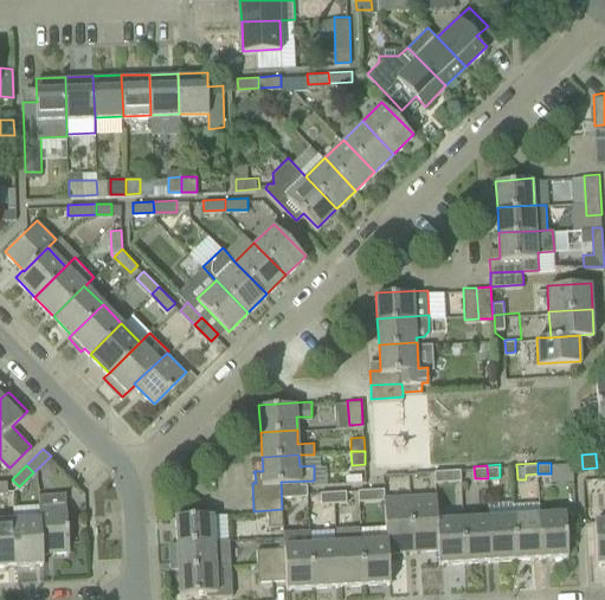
[(461,468),(448,469),(449,479),(461,478),(461,468)]
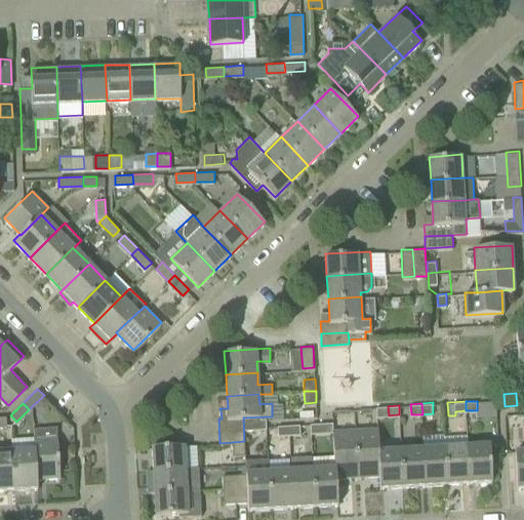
[(377,415),(389,415),(388,406),(377,407),(377,415)]
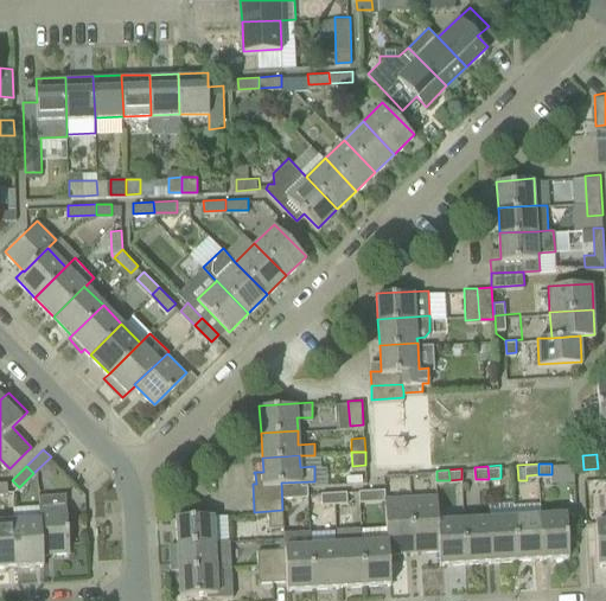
[(301,484),(301,481),(281,483),(282,497),(307,496),(307,484),(301,484)]
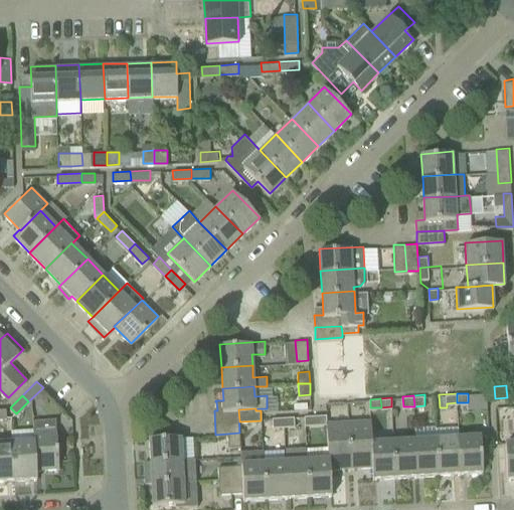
[(327,421),(327,413),(316,414),(316,423),(327,422),(327,421)]
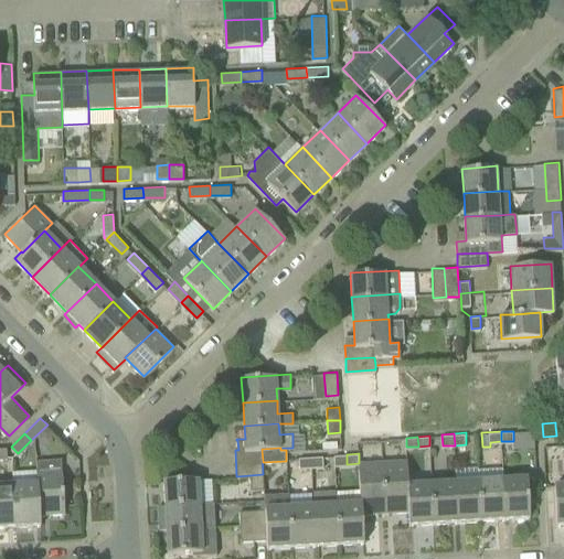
[(347,464),(347,454),(334,455),(334,464),(347,464)]
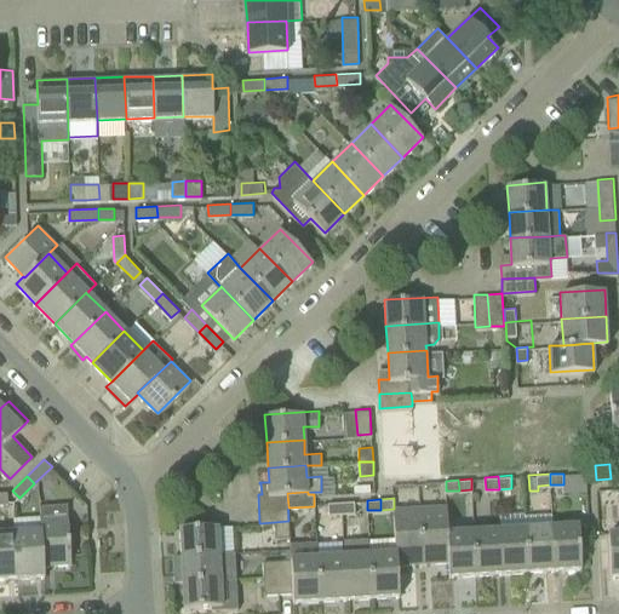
[(340,512),(340,501),(327,503),(328,512),(340,512)]
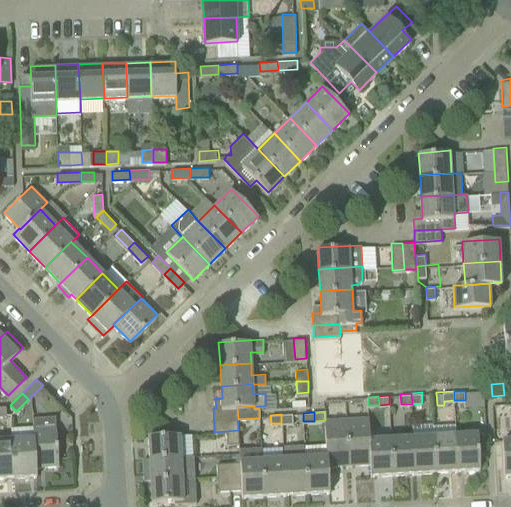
[(292,422),(292,414),(281,414),(281,423),(292,422)]
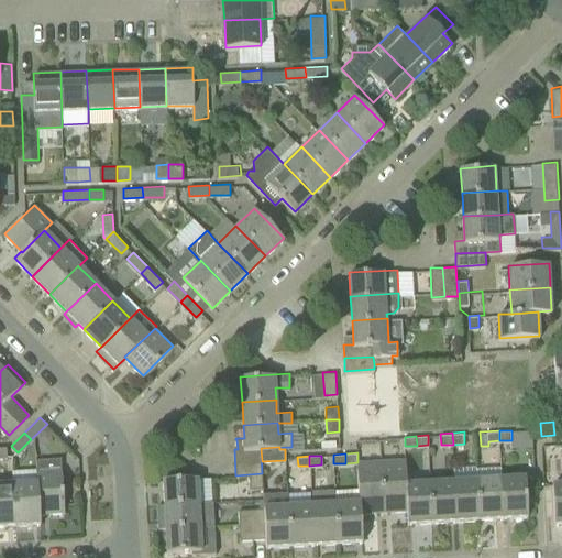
[(385,510),(407,510),(407,482),(406,458),(383,460),(385,510)]
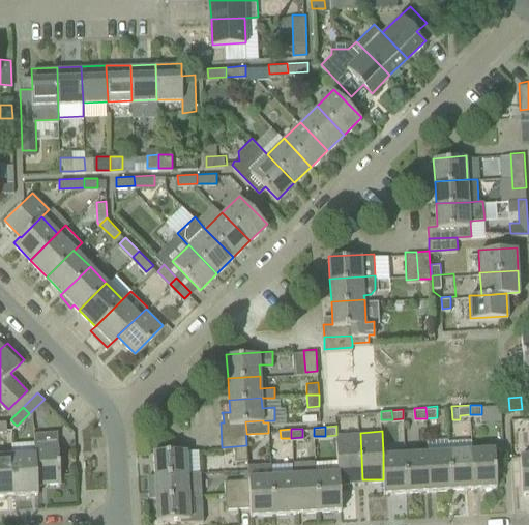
[(362,479),(360,433),(336,434),(336,435),(339,470),(340,482),(362,479)]
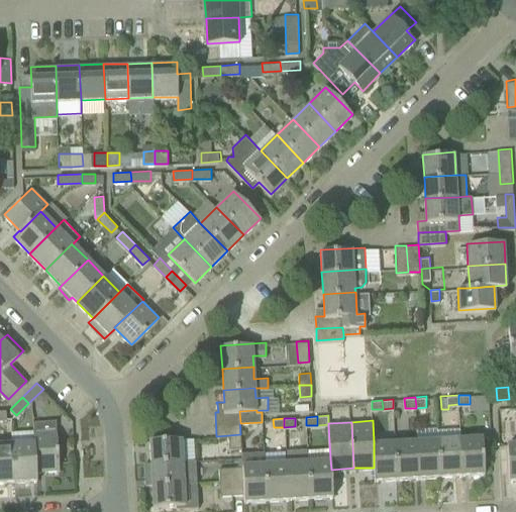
[(60,469),(57,430),(32,432),(33,440),(36,479),(37,479),(36,471),(60,469)]
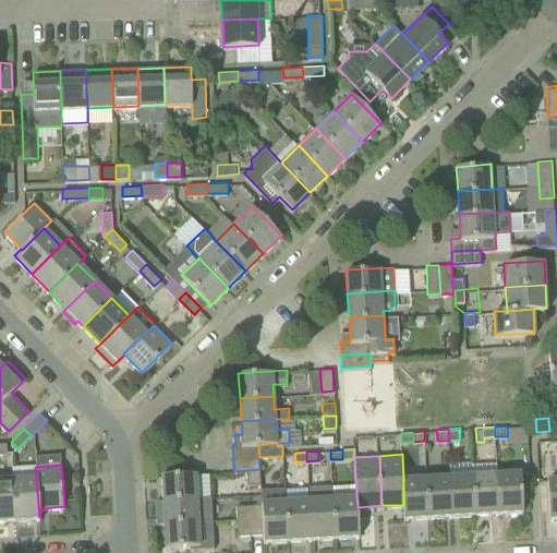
[(261,482),(259,469),(246,470),(247,483),(261,482)]
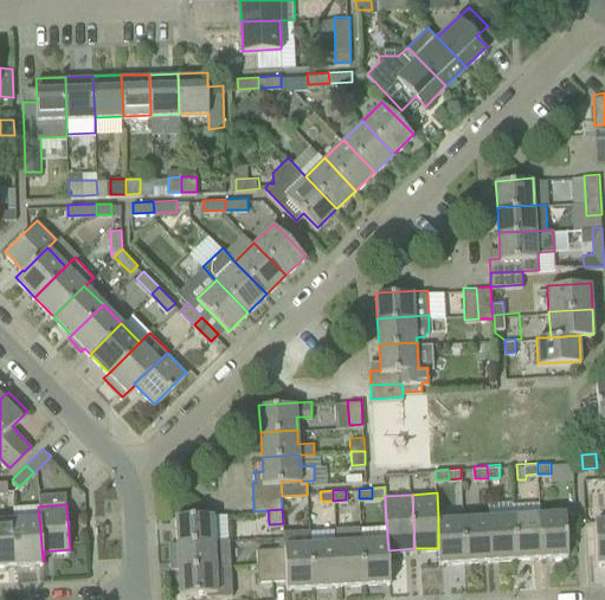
[(566,511),(541,513),(544,555),(568,554),(566,511)]
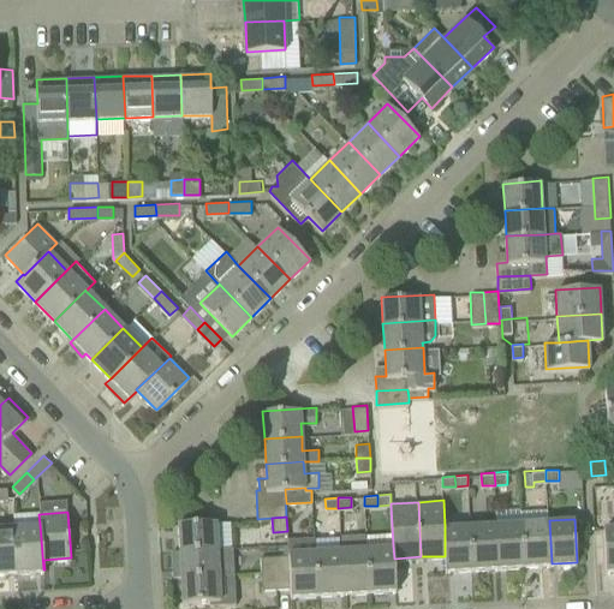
[(180,549),(218,547),(216,520),(178,523),(180,549)]
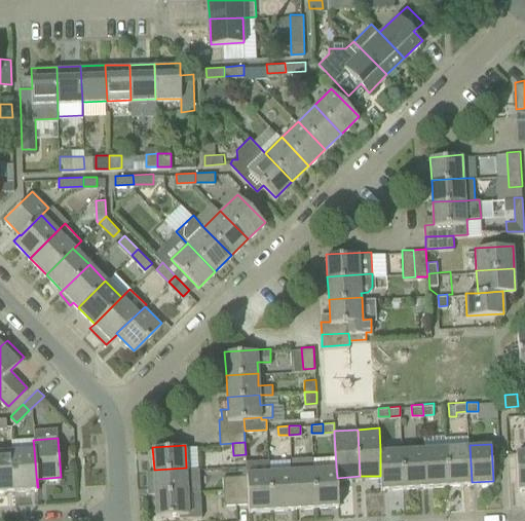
[(472,482),(470,445),(447,446),(449,484),(472,482)]
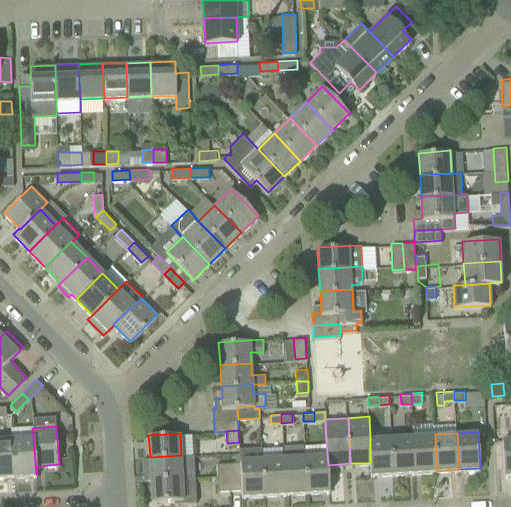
[(437,471),(435,434),(413,436),(415,472),(437,471)]
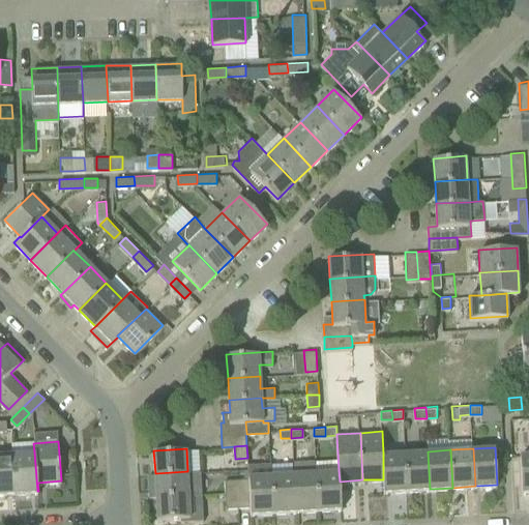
[(37,491),(34,451),(11,454),(15,493),(37,491)]
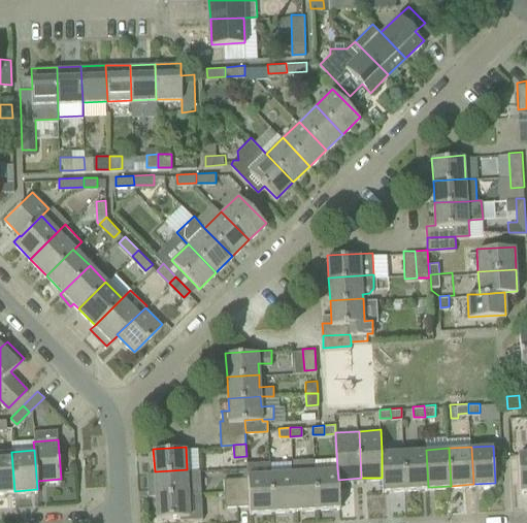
[(405,488),(428,487),(426,450),(403,451),(405,488)]
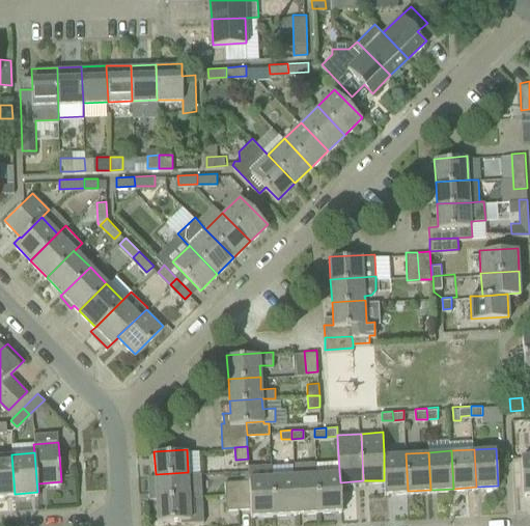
[(385,492),(408,491),(406,453),(384,454),(384,480),(385,492)]
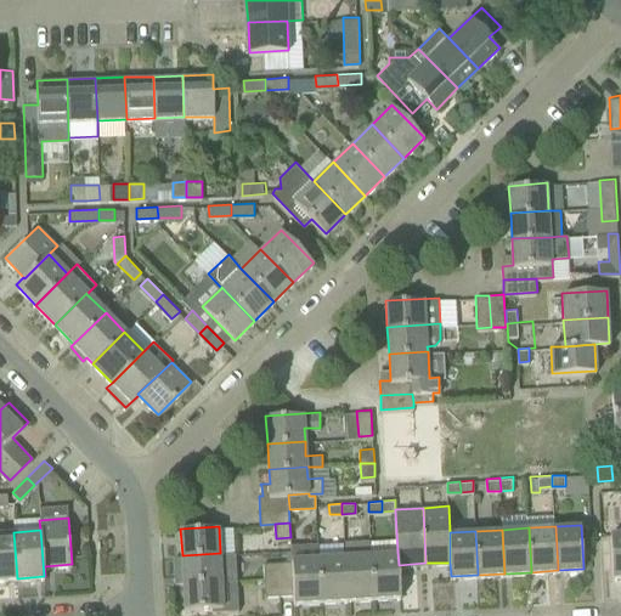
[(0,578),(17,578),(13,532),(0,532),(0,578)]
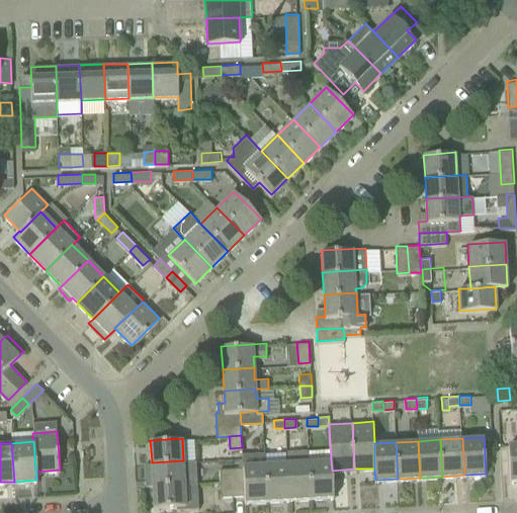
[(516,443),(508,444),(510,481),(516,480),(516,443)]
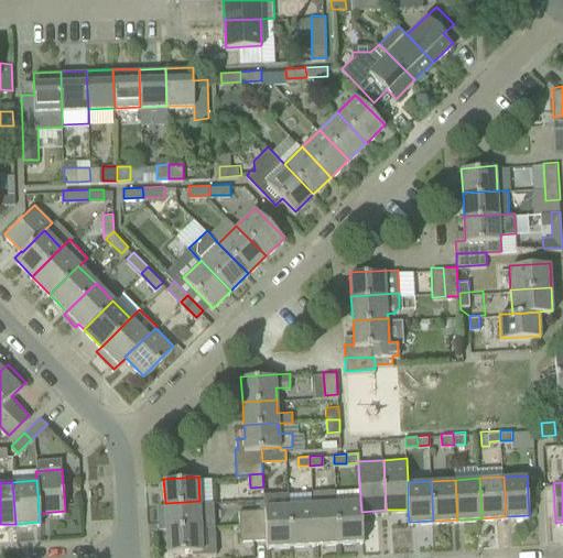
[(364,540),(361,512),(360,500),(337,502),(339,542),(364,540)]
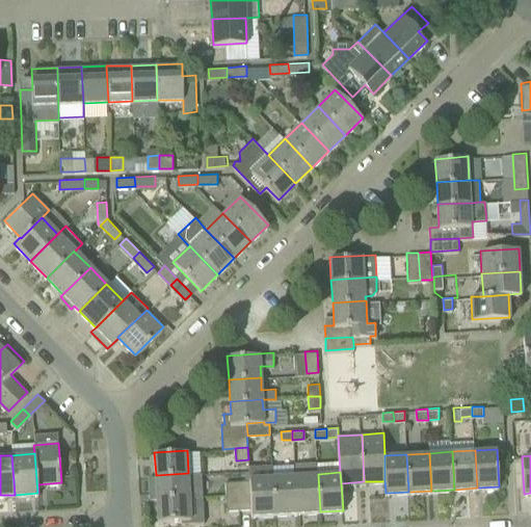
[(157,498),(203,495),(202,473),(188,473),(156,475),(149,475),(150,498),(157,498)]
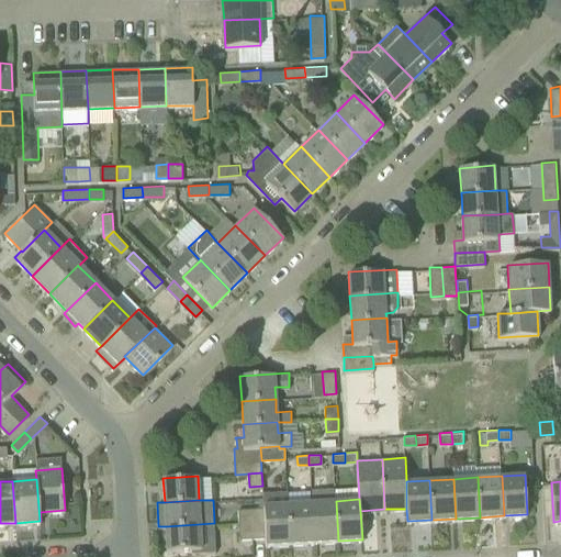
[(338,541),(336,501),(312,502),(314,542),(338,541)]
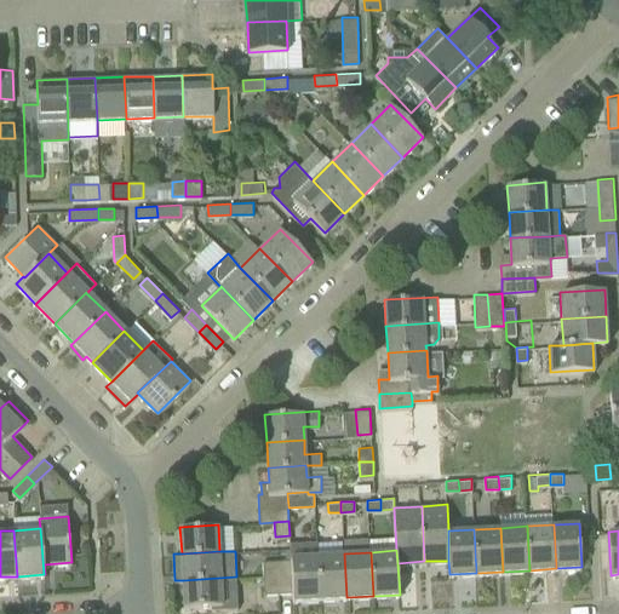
[(320,598),(347,597),(344,554),(317,555),(320,598)]
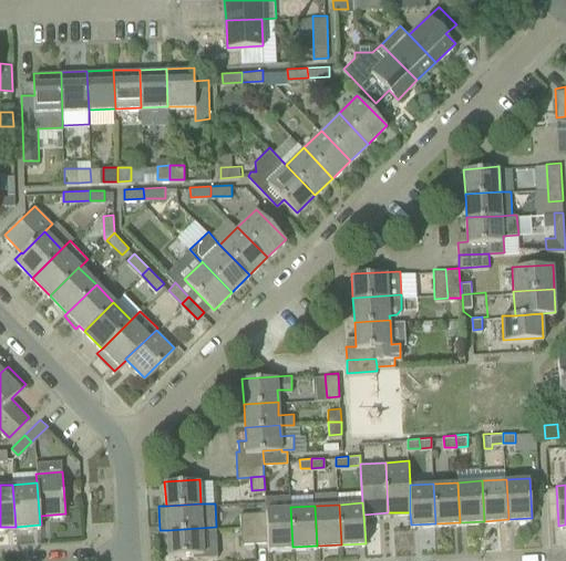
[(292,547),(290,507),(267,509),(267,510),(269,540),(268,540),(268,549),(269,549),(292,547)]
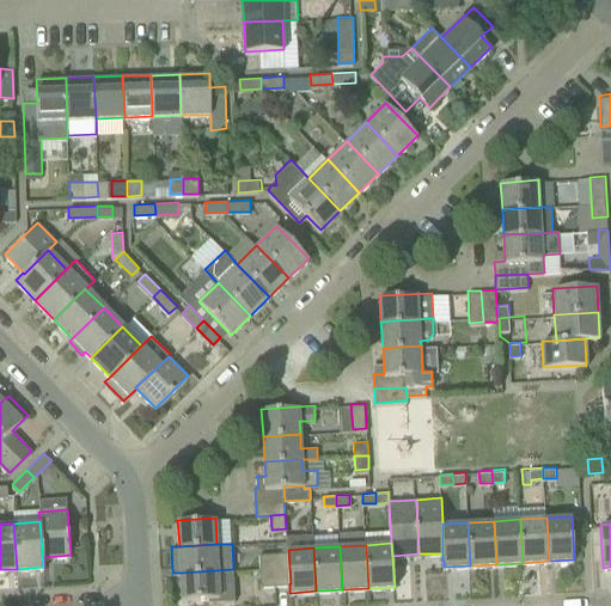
[(288,551),(273,552),(275,585),(289,583),(291,583),(288,551)]
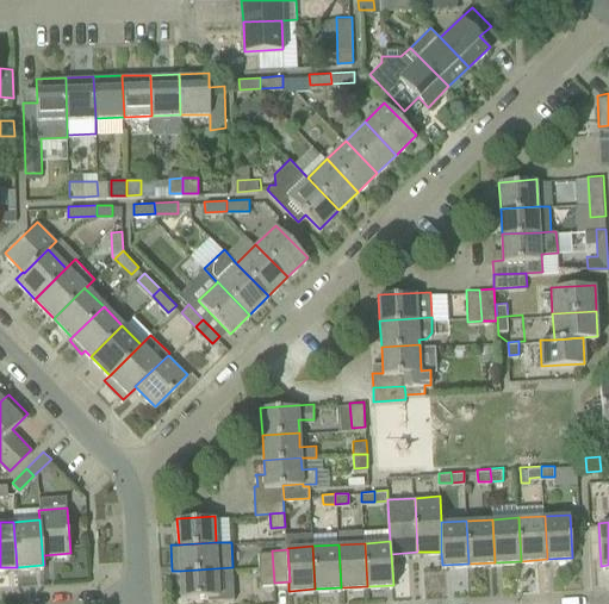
[(274,583),(272,550),(259,550),(260,583),(274,583)]
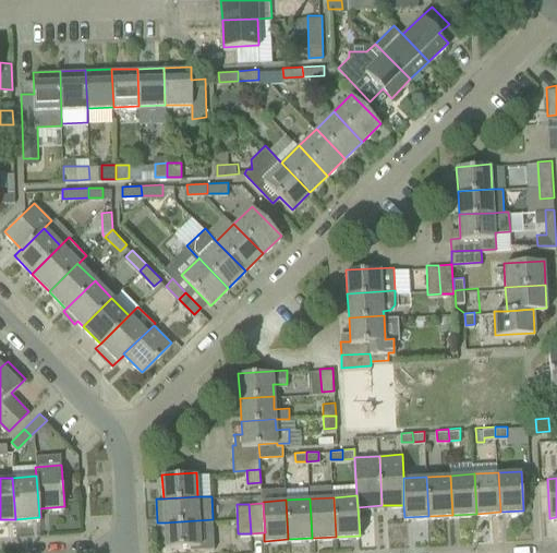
[(213,519),(165,523),(166,547),(214,543),(213,519)]
